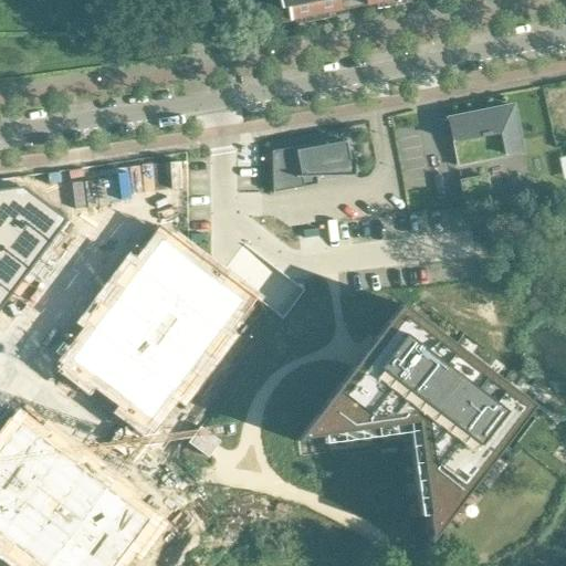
[(316,21),(312,0),(278,0),(283,22),(303,19),(304,23),(316,21)]
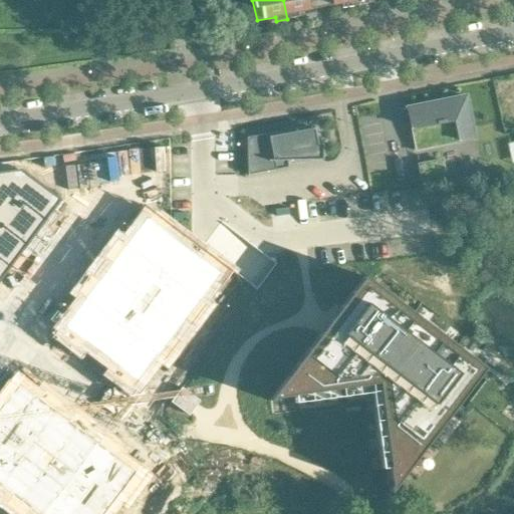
[(320,3),(319,0),(283,0),(287,19),(298,17),(297,12),(309,10),(308,5),(320,3)]
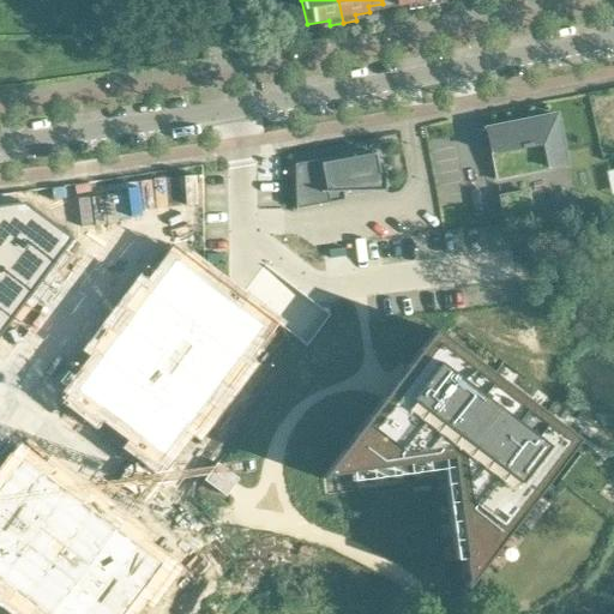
[(555,116),(487,130),(495,173),(546,162),(547,168),(565,164),(555,116)]
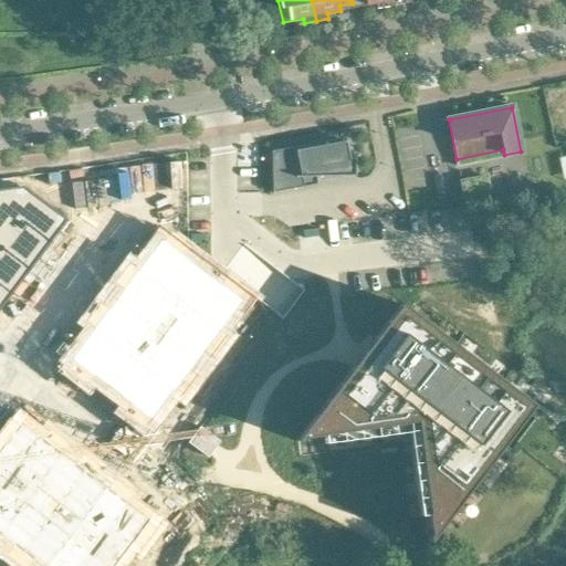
[(316,177),(326,177),(355,176),(354,159),(353,159),(349,159),(346,142),(318,147),(317,144),(271,152),(272,194),(317,185),(317,184),(316,184),(316,182),(316,177)]
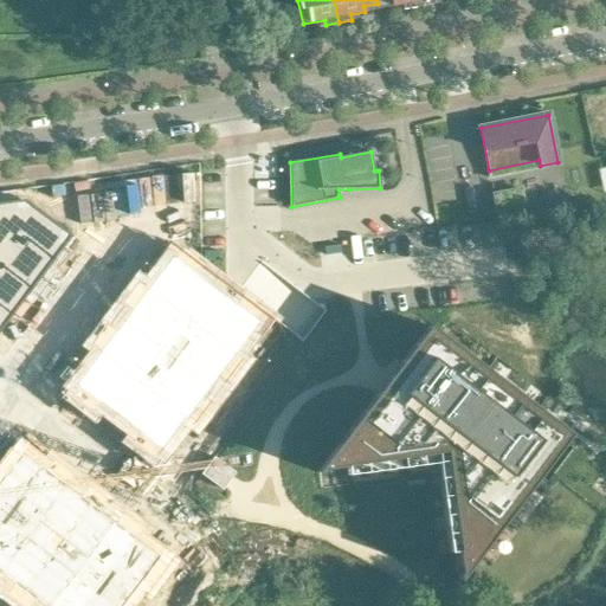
[(0,202),(0,326),(69,236),(21,200),(0,202)]
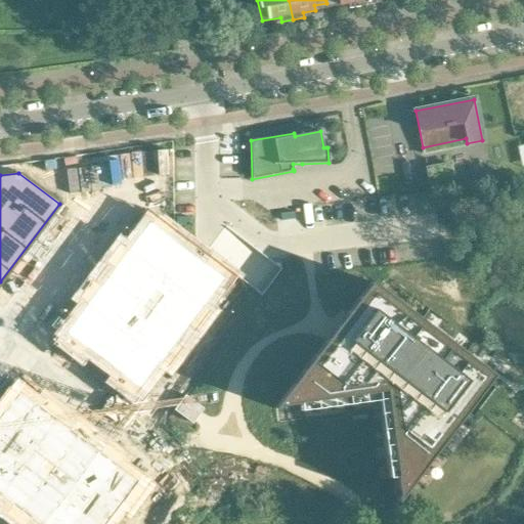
[(272,280),(130,470),(185,511),(381,251),(325,209),(272,280)]
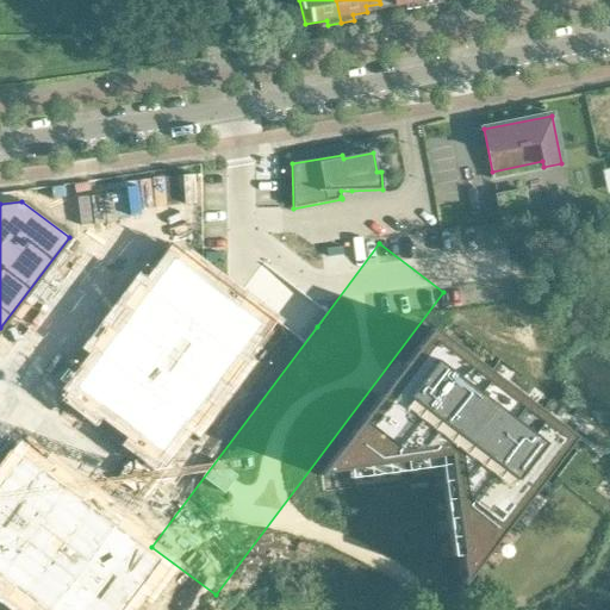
[(173,257),(75,387),(113,417),(124,424),(162,454),(261,324),(173,257)]
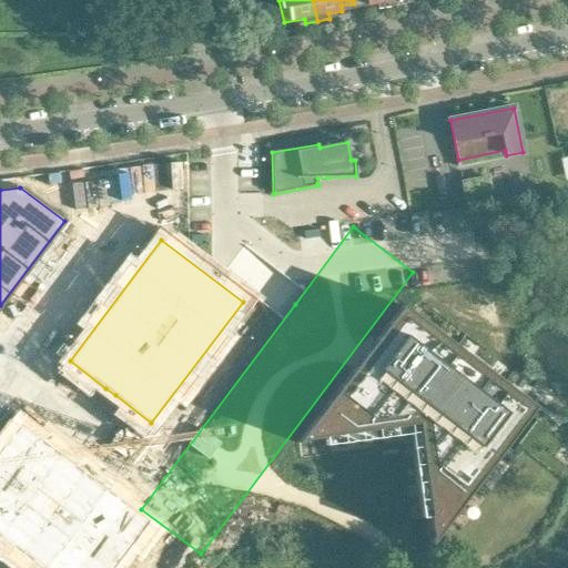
[(359,359),(296,444),(302,443),(303,440),(324,438),(324,436),(395,426),(397,440),(397,442),(398,444),(399,445),(401,446),(403,447),(404,447),(406,447),(408,447),(409,446),(411,444),(412,443),(413,440),(413,439),(413,437),(417,436),(430,537),(428,539),(429,545),(505,447),(529,414),(535,407),(402,305),(389,321),(359,359)]
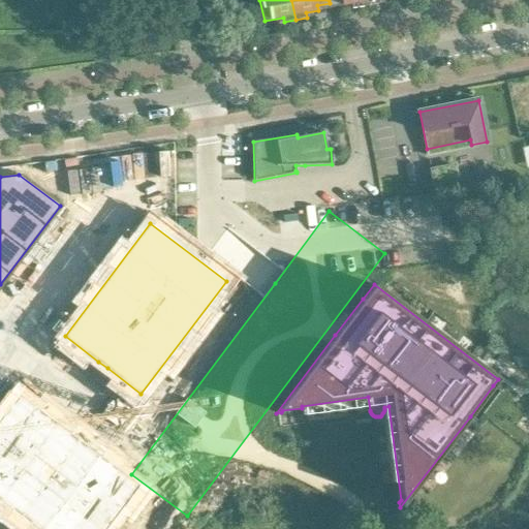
[(0,502),(35,528),(105,528),(139,486),(18,394),(0,417),(0,502)]
